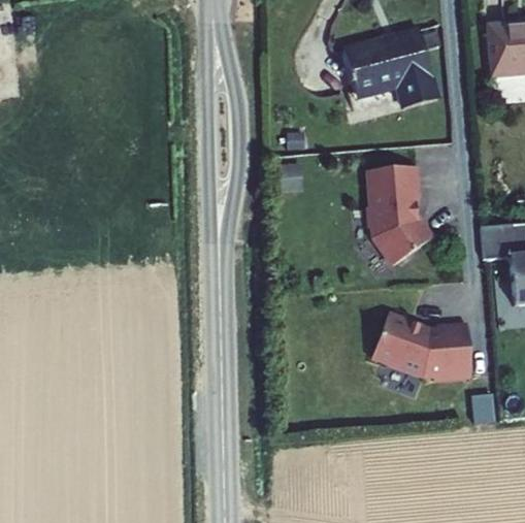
[(423,41),(438,38),(434,20),(419,23),(423,41)]
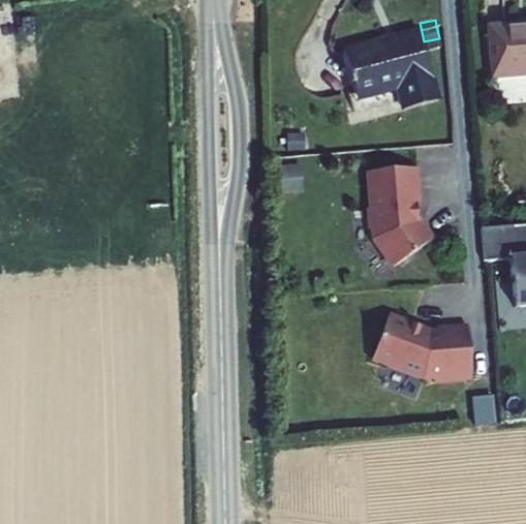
[(525,22),(491,26),(496,80),(525,76),(525,22)]
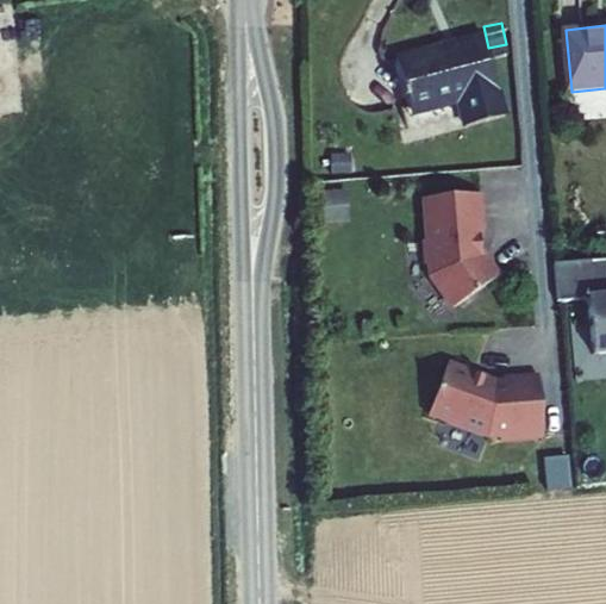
[(393,60),(407,110),(456,95),(463,123),(503,112),(481,35),(393,60)]
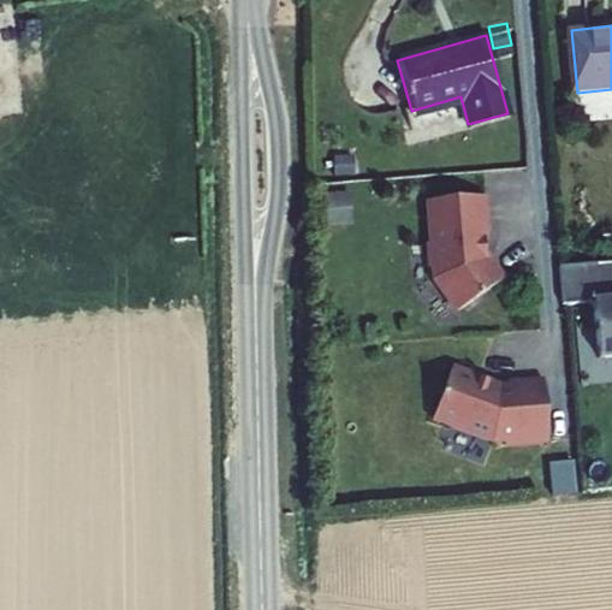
[(486,191),(428,196),(432,238),(426,238),(427,262),(433,262),(434,274),(456,307),(504,274),(489,253),(485,253),(482,229),(488,229),(486,191)]
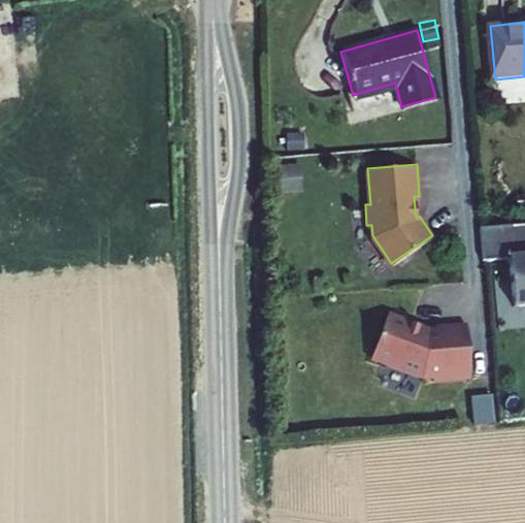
[(524,253),(520,254),(518,222),(480,225),(483,258),(512,255),(516,304),(524,302),(524,253)]
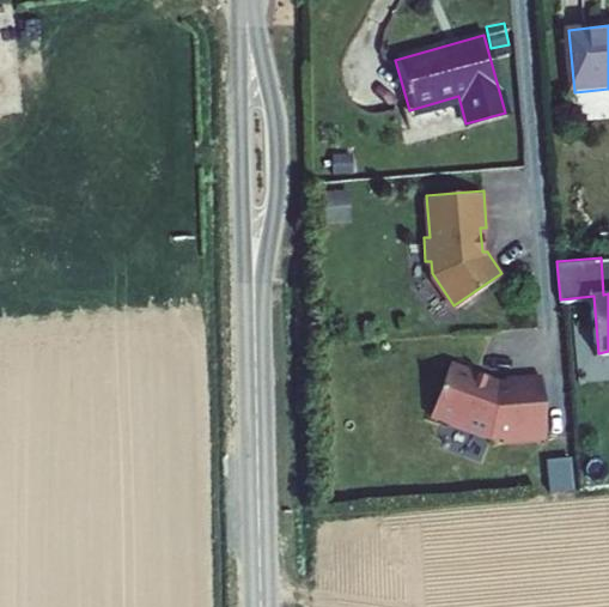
[(548,435),(543,374),(507,376),(509,380),(500,381),(477,372),(479,370),(452,360),(432,413),(493,436),(504,435),(505,438),(548,435)]
